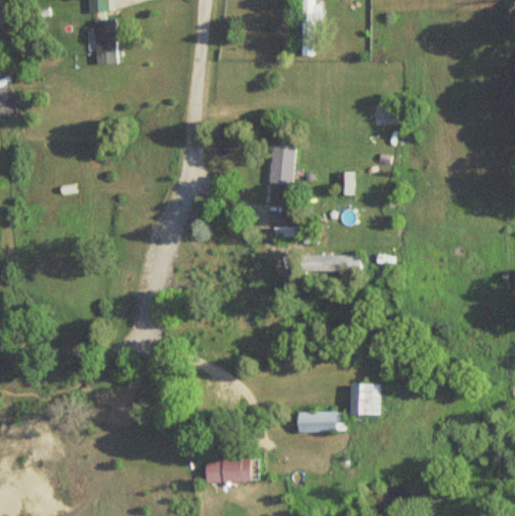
[(88,0),(109,0),(110,9),(89,11),(88,0)]
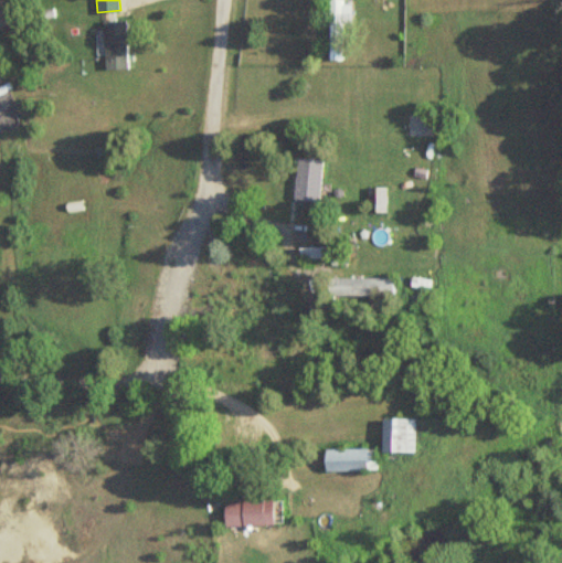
[(328,0),(329,57),(340,57),(339,22),(352,22),(352,12),(349,12),(349,4),(345,4),(345,0),(328,0)]
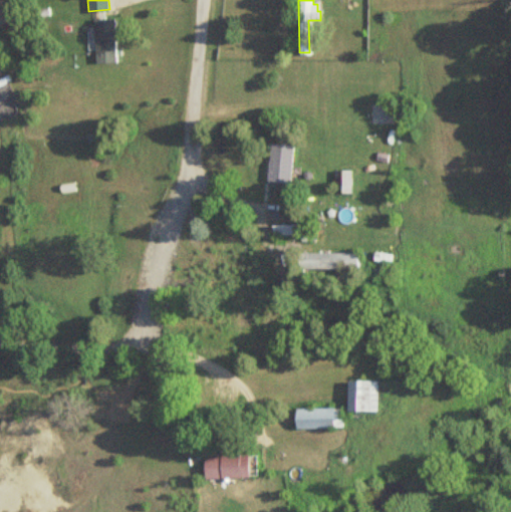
[(94,20),(115,19),(117,62),(96,63),(94,20)]
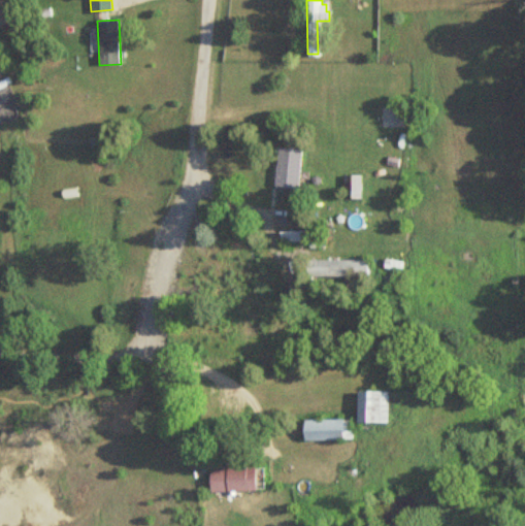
[(276,187),(300,189),(303,150),(280,148),(276,187)]
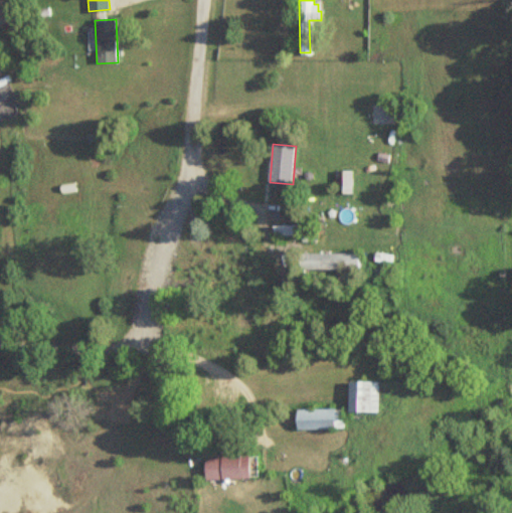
[(336,171),(355,171),(355,196),(336,196),(336,171)]
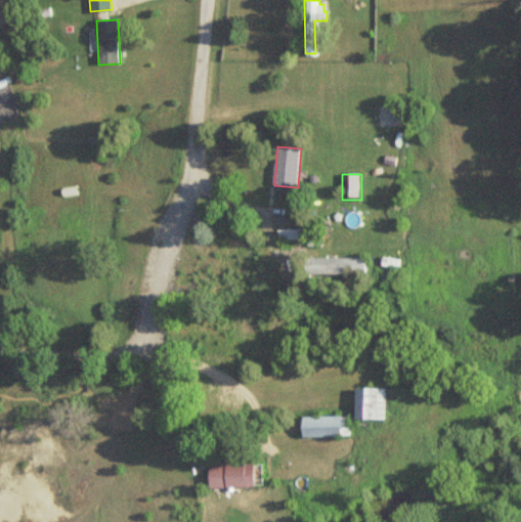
[(307,231),(276,231),(276,242),(307,242),(307,231)]
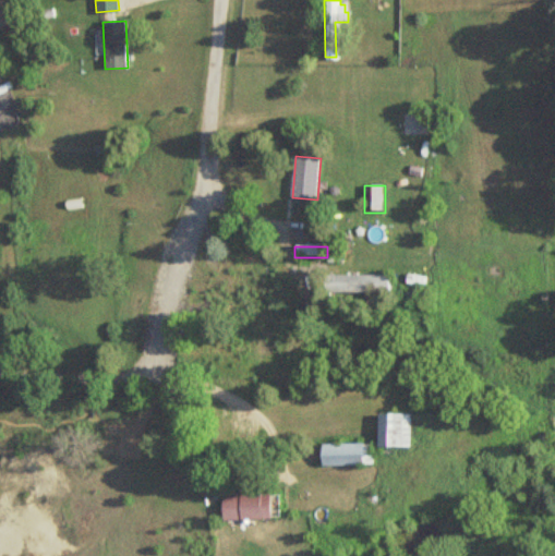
[(389,298),(389,277),(326,277),(326,298),(389,298)]
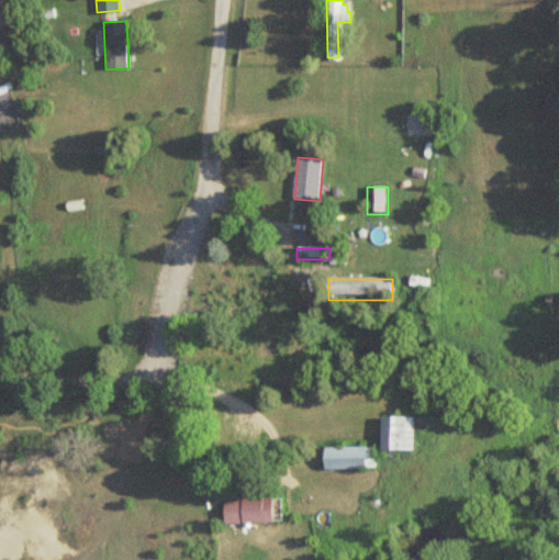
[(379,449),(411,449),(412,415),(380,415),(379,449)]
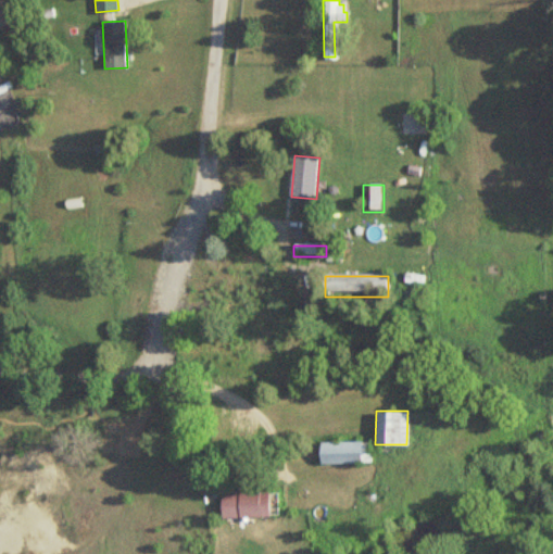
[(321,464),(372,461),(369,441),(319,444),(321,464)]
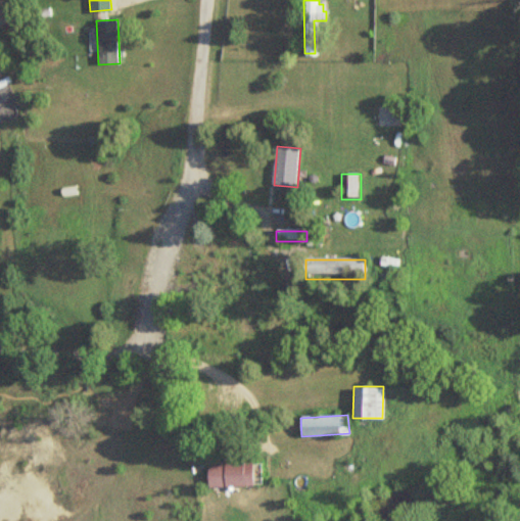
[(207,460),(251,459),(252,485),(208,486),(207,460)]
